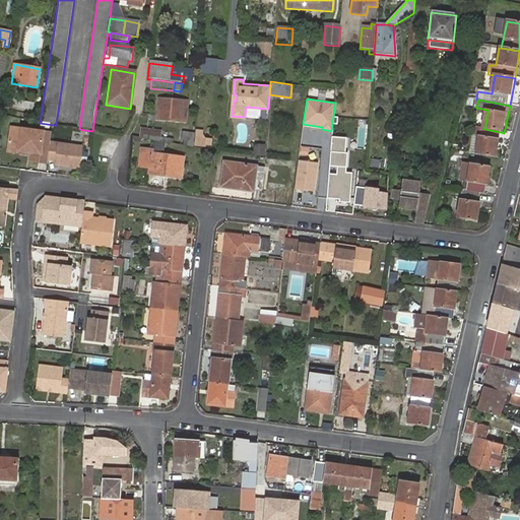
[(186,103),(157,101),(156,117),(185,119),(186,103)]
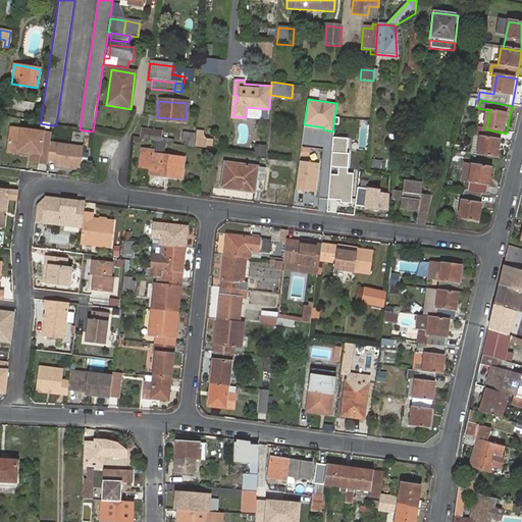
[(486,129),(488,119),(480,118),(478,128),(486,129)]
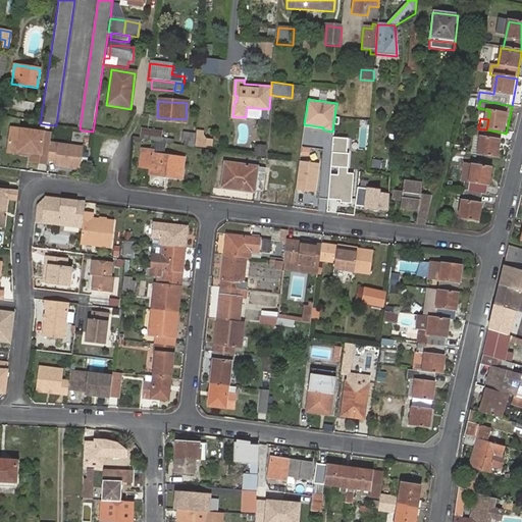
[(52,144),(53,134),(8,126),(6,147),(16,148),(16,151),(39,154),(38,163),(48,164),(49,161),(52,144)]
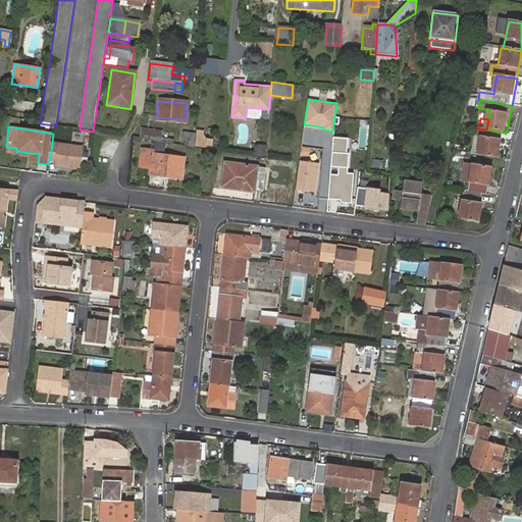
[(478,128),(474,127),(472,137),(482,139),(478,157),(498,161),(503,133),(486,129),(478,128)]
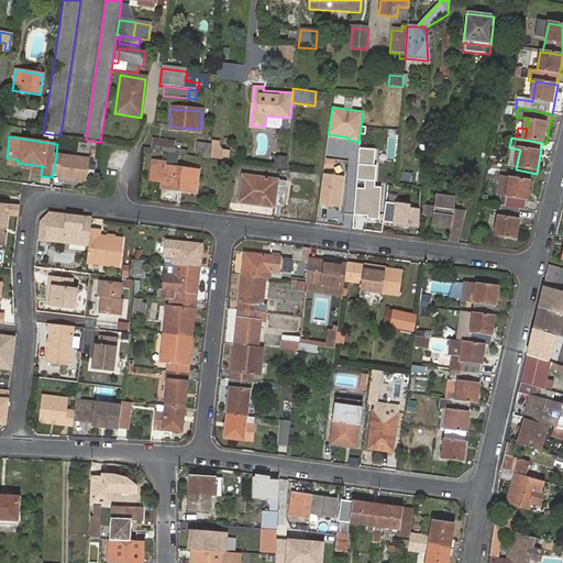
[(170,142),(153,139),(152,151),(168,153),(170,142)]
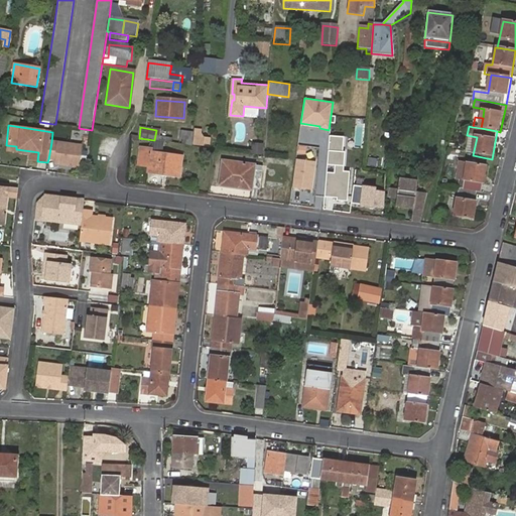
[(154,140),(172,143),(173,133),(156,130),(154,140)]
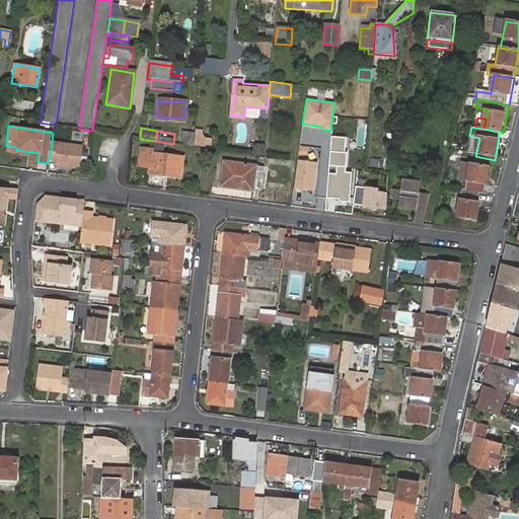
[(194,142),(195,133),(178,131),(177,141),(183,141),(194,142)]
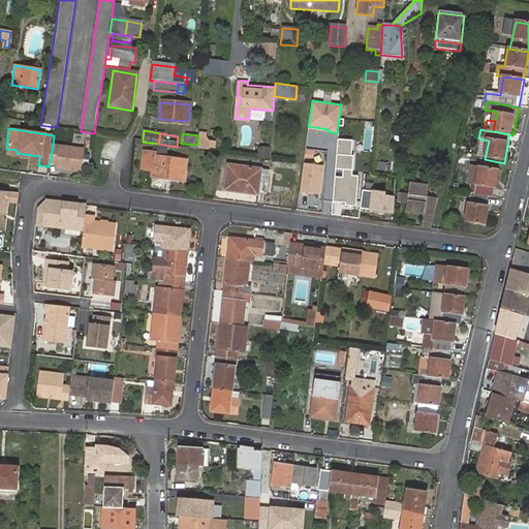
[(353,139),(337,138),(335,168),(343,168),(343,177),(334,177),(332,201),(345,203),(345,206),(356,206),(359,176),(351,176),(353,139)]
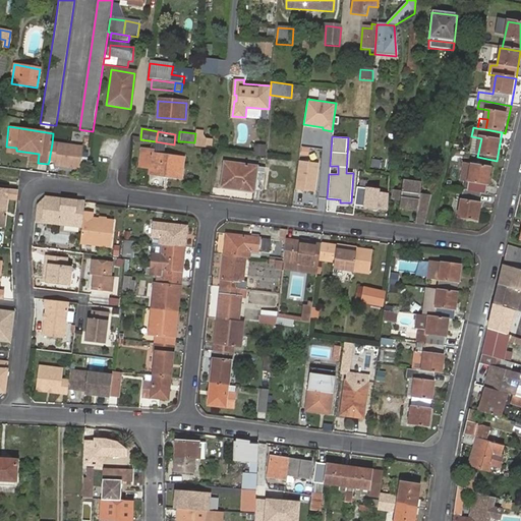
[(477,157),(481,138),(471,136),(468,155),(477,157)]
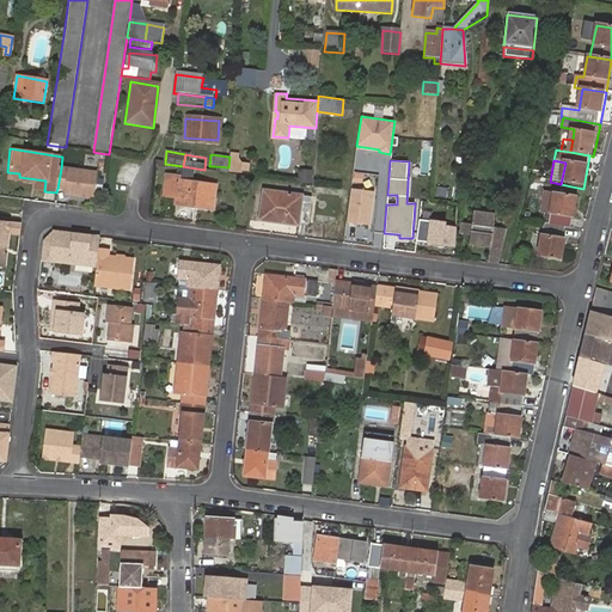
[(249,175),(250,165),(231,163),(230,171),(249,175)]
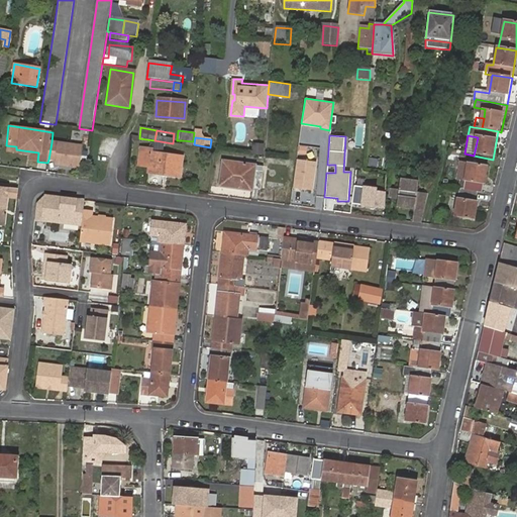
[(52,142),(48,160),(55,161),(55,165),(79,168),(83,146),(52,142)]
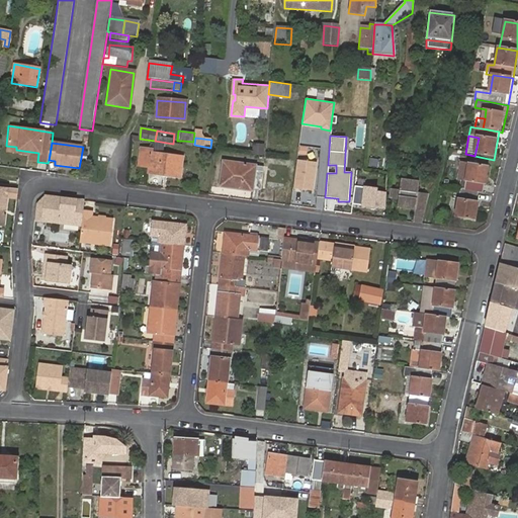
[(153,143),(152,149),(151,152),(162,154),(163,144),(153,143)]
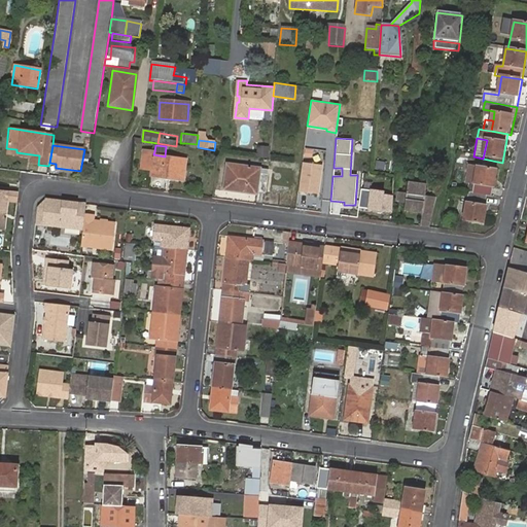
[(269,159),(270,146),(258,145),(257,157),(269,159)]
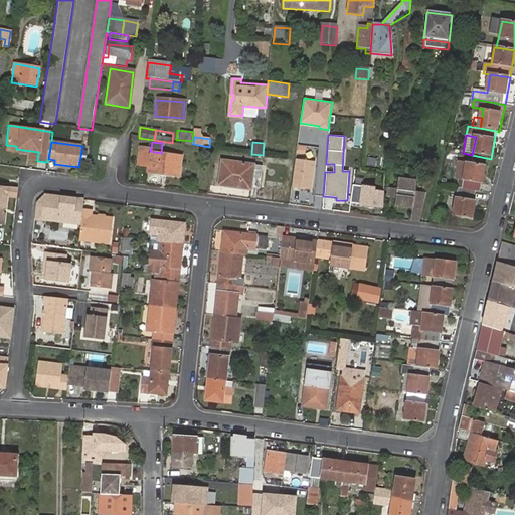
[(29,160),(37,161),(38,152),(16,149),(16,146),(6,145),(5,150),(30,154),(29,160)]
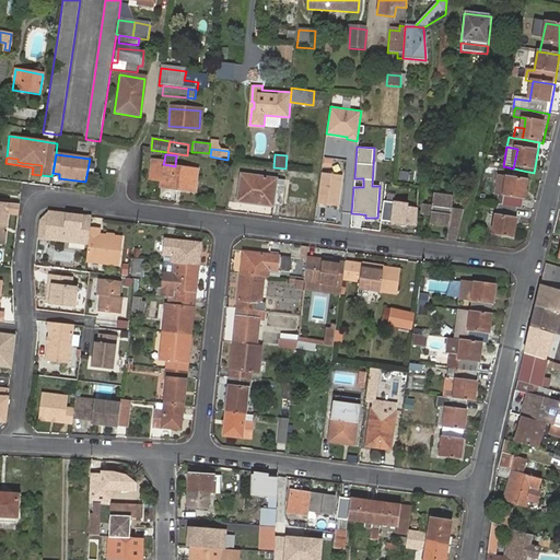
[(160,185),(176,187),(176,189),(194,191),(197,170),(175,166),(163,164),(164,161),(152,160),(150,178),(160,179),(160,185)]
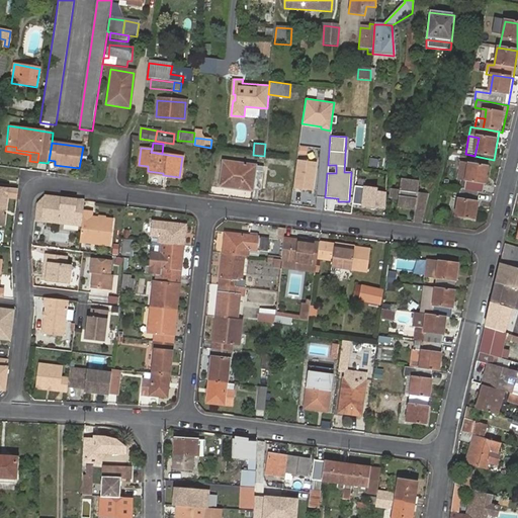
[(220,186),(242,189),(242,185),(253,187),(261,188),(263,172),(264,167),(256,165),(223,160),(220,186)]
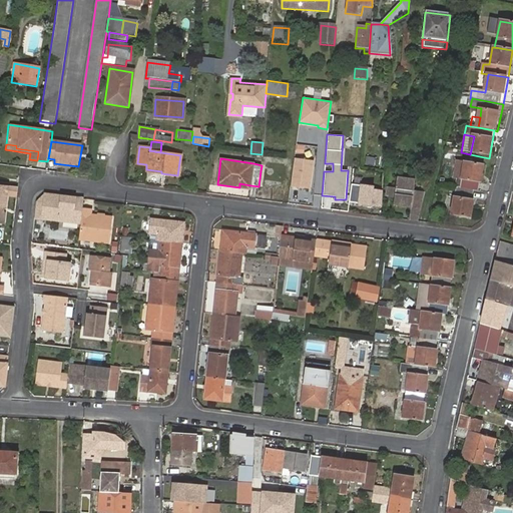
[(314,160),(295,158),(291,185),(310,188),(314,160)]
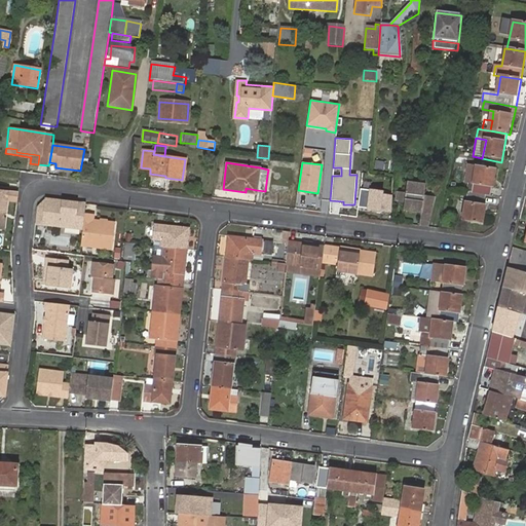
[(471,165),(465,193),(468,193),(473,194),(478,166),(471,165)]
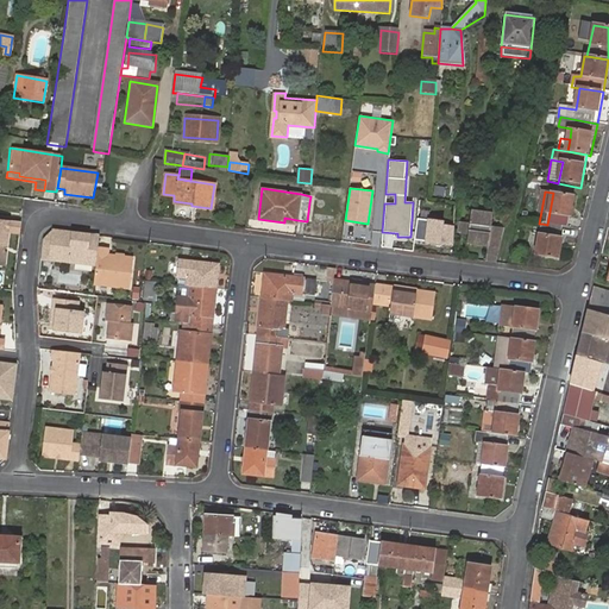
[(565,228),(571,230),(575,207),(577,198),(553,193),(547,225),(565,228)]
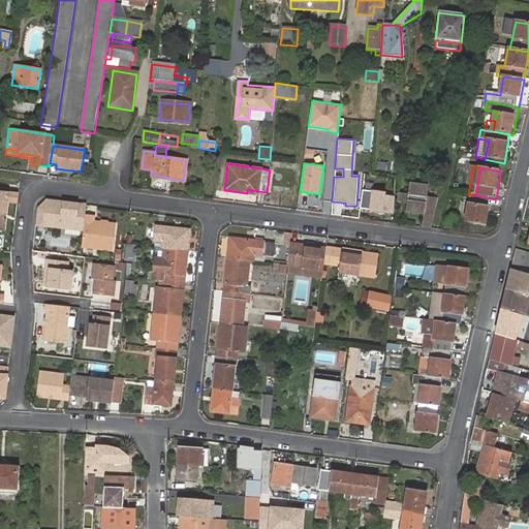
[(423,215),(421,229),(429,230),(437,200),(425,198),(426,188),(407,186),(406,195),(399,194),(398,205),(404,206),(413,207),(412,214),(423,215)]
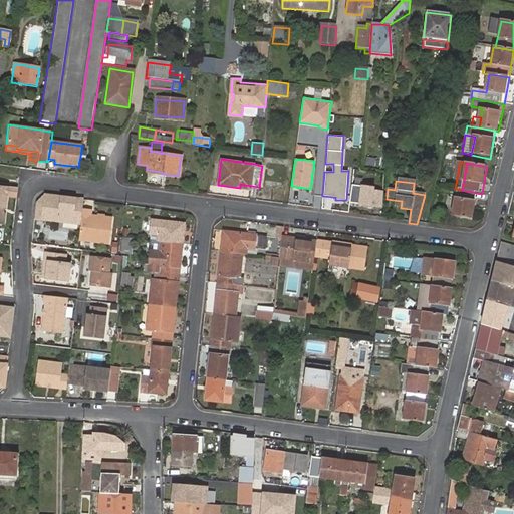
[(374,188),(352,185),(350,203),(381,206),(382,191),(374,190),(374,188)]
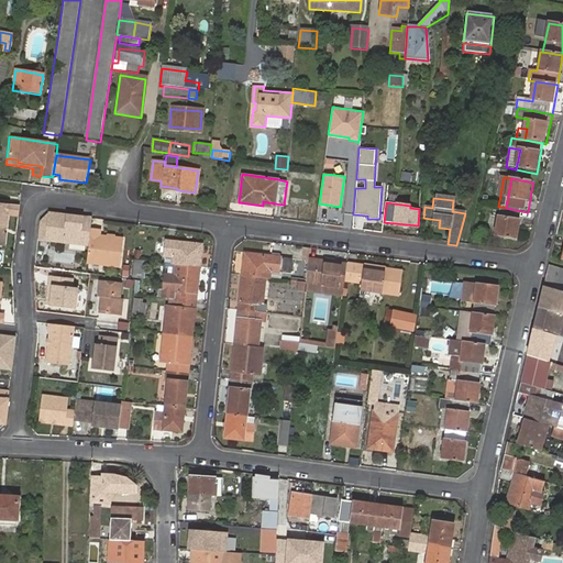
[(1,230),(2,228),(7,228),(8,217),(19,218),(20,207),(0,205),(0,246),(1,246),(3,232),(1,230)]
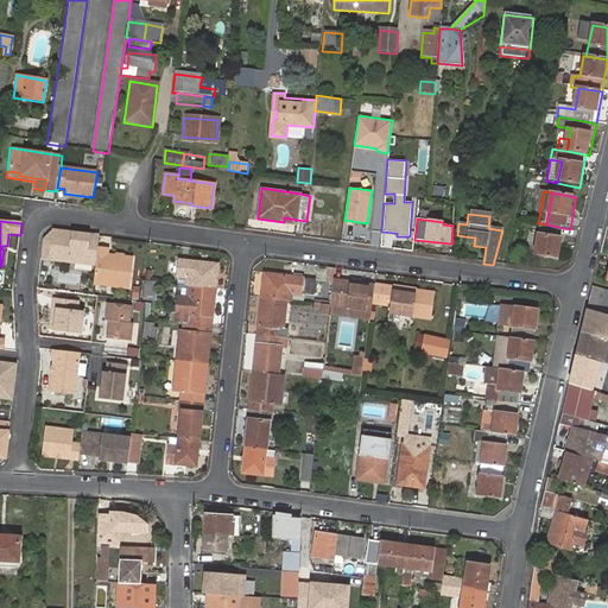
[(546,225),(542,223),(534,257),(558,260),(564,228),(546,225)]
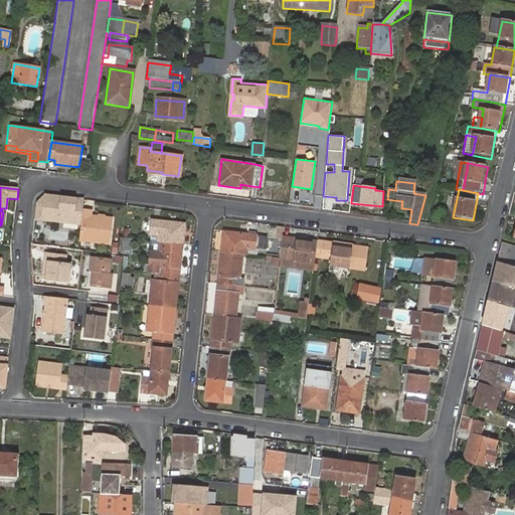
[(38,203),(36,218),(81,224),(83,210),(84,200),(67,198),(66,201),(61,201),(61,200),(62,198),(46,196),(45,196),(38,203)]
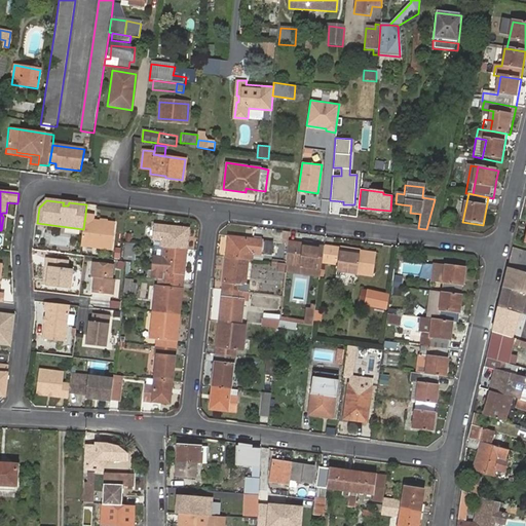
[(402,212),(410,213),(411,205),(402,204),(402,212)]
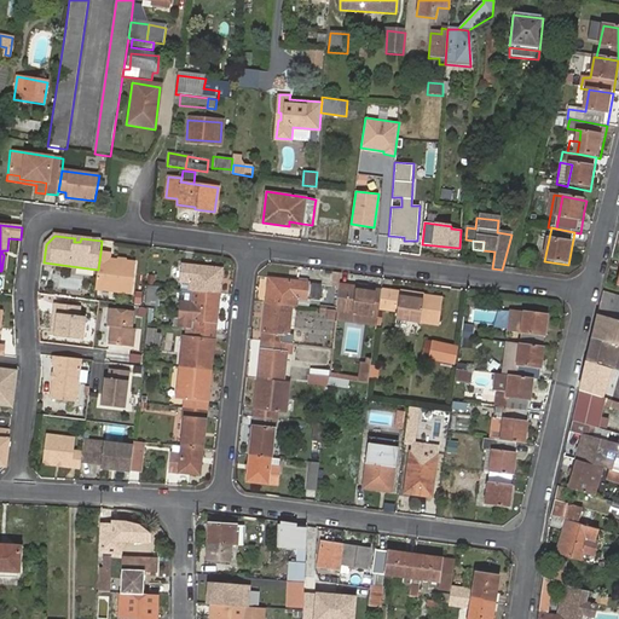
[(100,253),(98,270),(96,289),(132,294),(134,262),(111,260),(111,254),(100,253)]
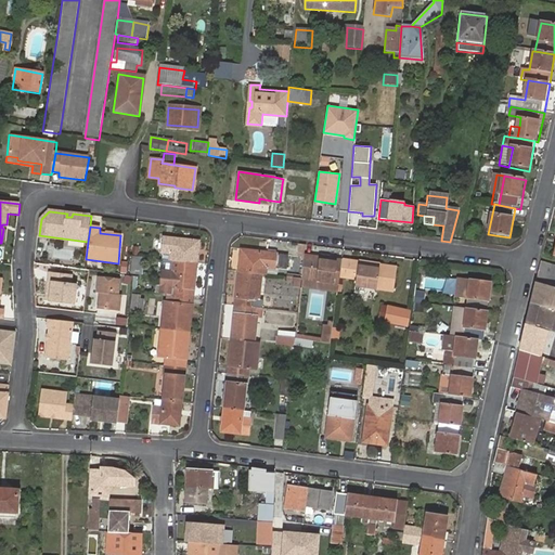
[(162,261),(175,262),(196,265),(198,243),(165,239),(162,261)]
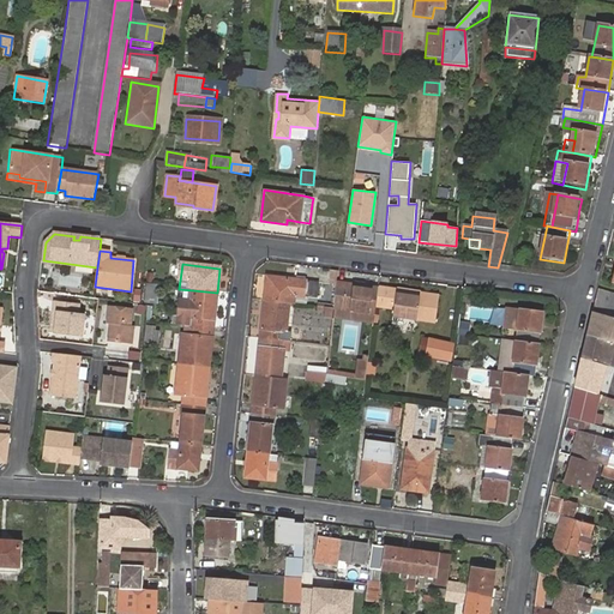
[(268,278),(265,302),(289,305),(293,306),(294,298),(307,299),(321,301),(323,284),(268,278)]
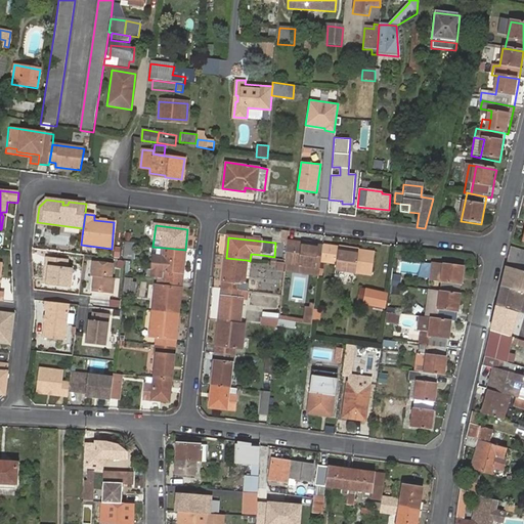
[(285,264),(285,265),(320,269),(320,263),(323,247),(308,245),(308,248),(303,248),(304,245),(287,242),(285,264)]
